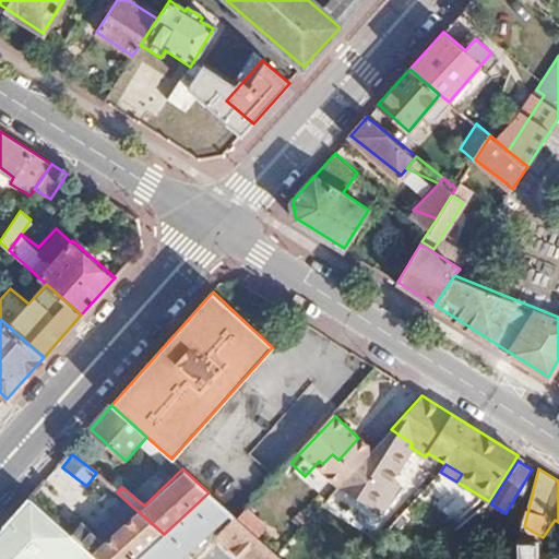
[(237,518),(209,492),(164,534),(135,558),(171,558),(215,520),(222,526),(216,532),(245,558),(282,558),(276,554),(237,518)]
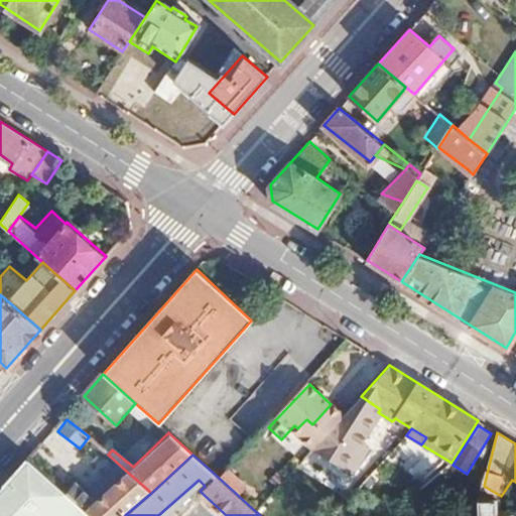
[(92,515),(68,493),(28,458),(0,489),(0,515),(92,515)]
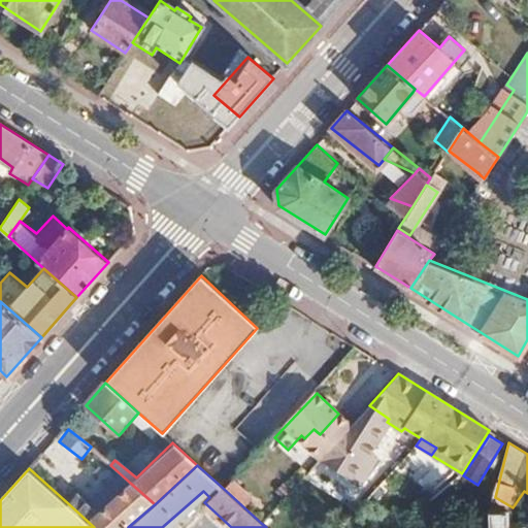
[(232,480),(224,489),(261,523),(277,505),(259,489),(252,497),(232,480)]
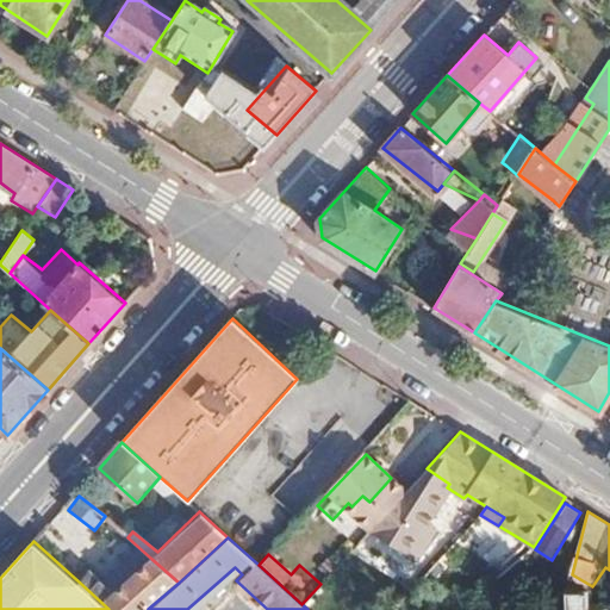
[(88,572),(80,583),(109,609),(148,609),(179,583),(150,558),(113,593),(88,572)]
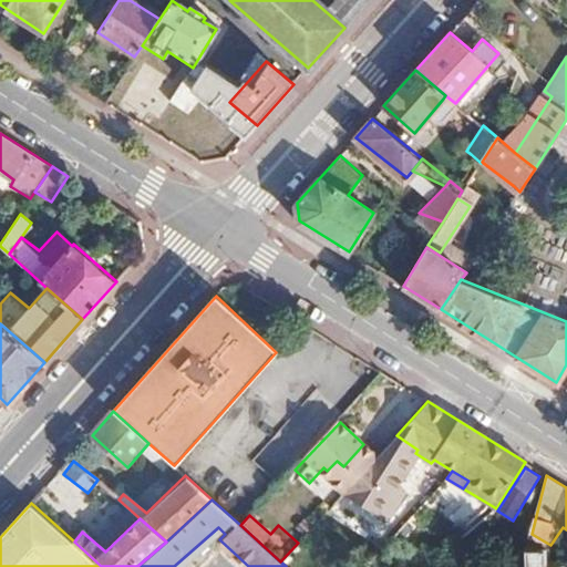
[(550,545),(532,534),(528,548),(528,550),(552,552),(550,545)]
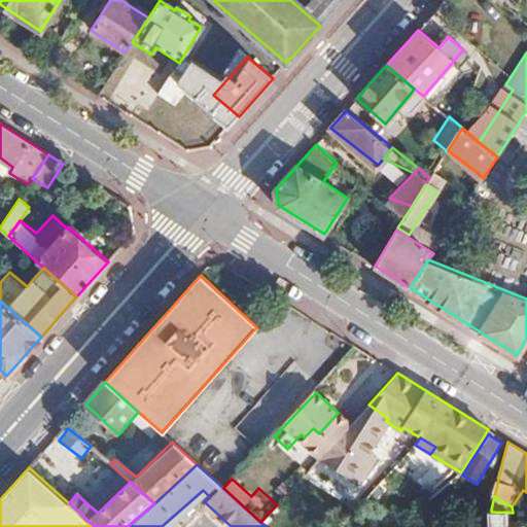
[(512,526),(513,513),(491,512),(490,526),(512,526)]
